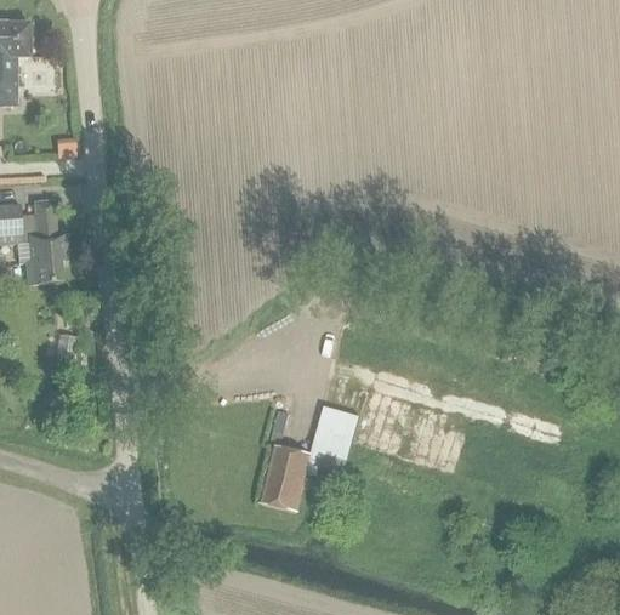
[(15,56),(28,56),(27,22),(3,22),(3,21),(0,21),(0,103),(15,103),(15,56)]
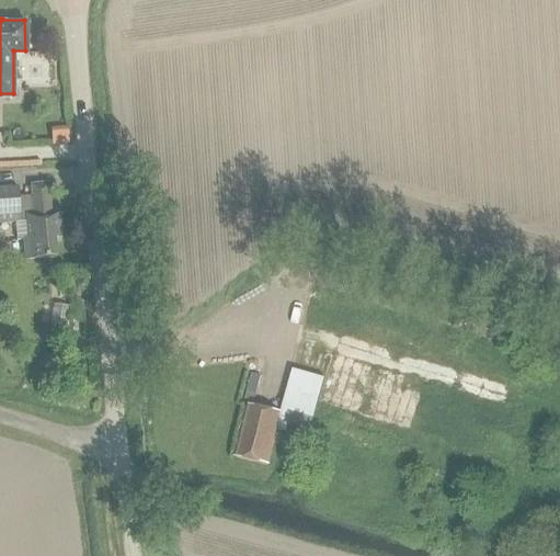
[(48,123),(48,142),(68,142),(68,123),(48,123)]
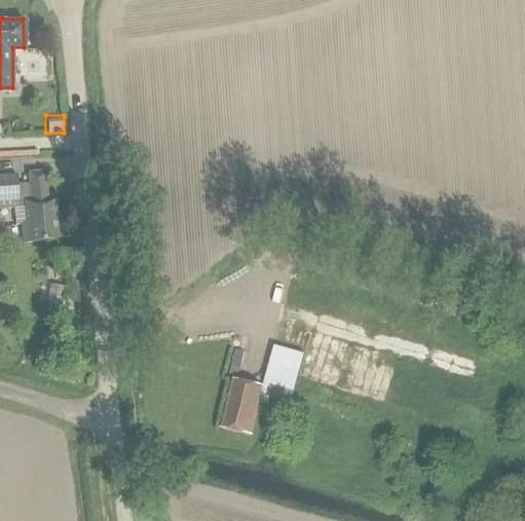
[(49,219),(55,219),(53,196),(46,196),(43,168),(28,170),(29,180),(31,197),(24,198),(25,220),(21,220),(22,239),(51,237),(49,219)]
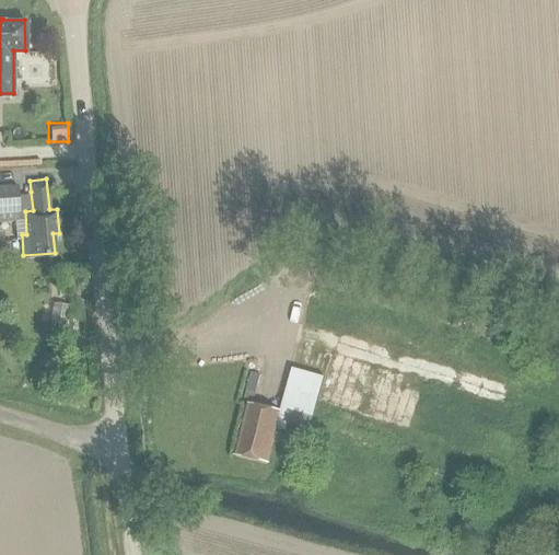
[(0,218),(13,218),(15,235),(22,234),(26,234),(25,211),(33,210),(31,192),(16,193),(16,182),(0,183),(0,218)]
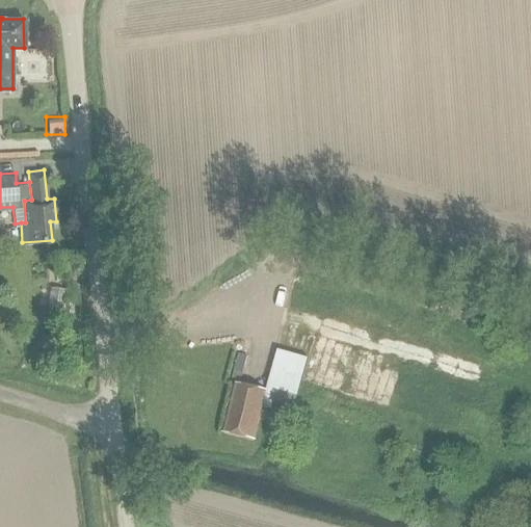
[(265,389),(264,396),(271,398),(294,403),(307,356),(276,347),(265,389)]
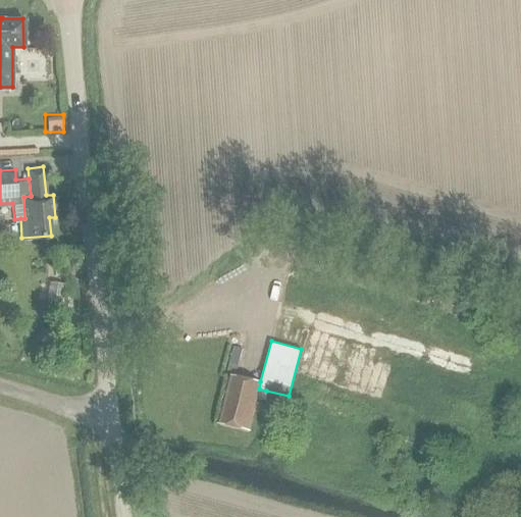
[(260,381),(231,374),(219,422),(249,429),(257,397),(259,389),(260,381)]
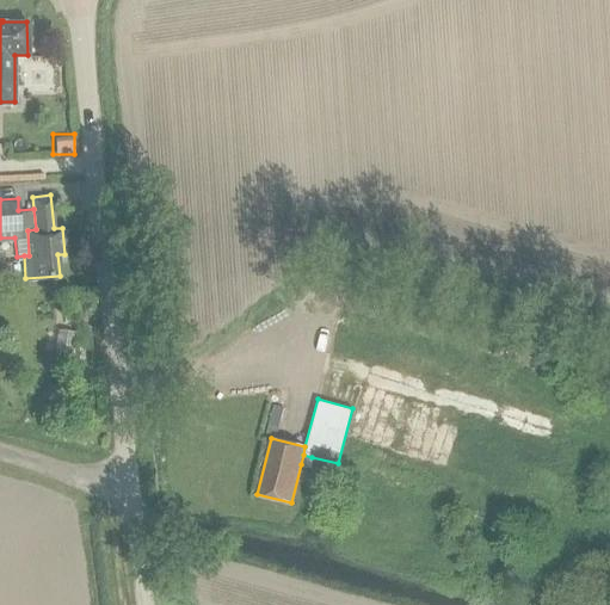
[(312,457),(303,455),(301,464),(309,467),(312,457)]
